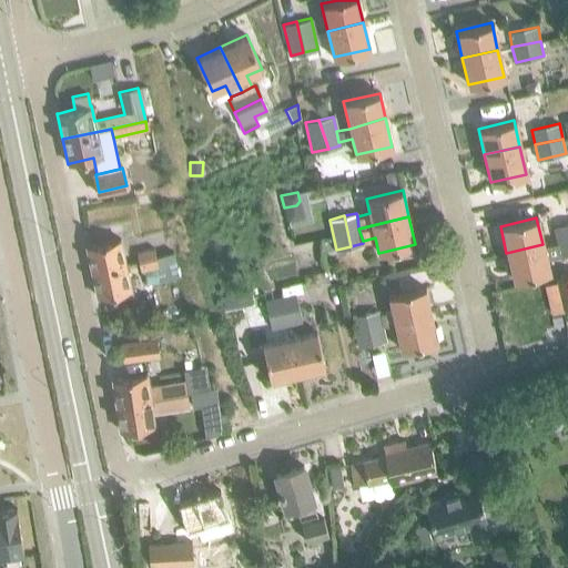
[(567,223),(554,226),(557,242),(567,239),(567,223)]
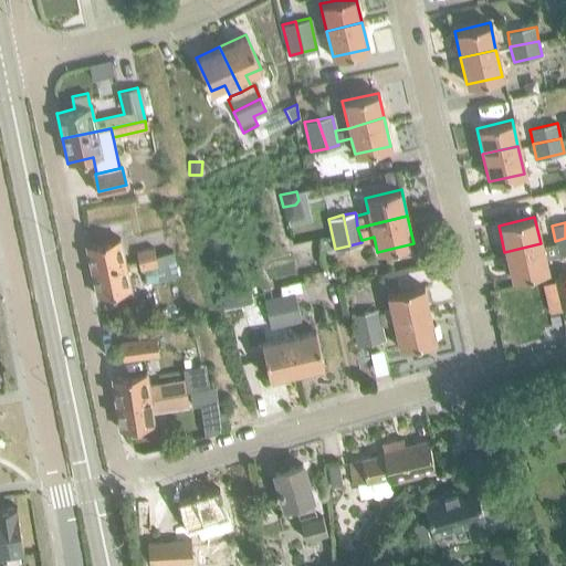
[(85,244),(91,269),(125,263),(118,238),(86,244),(85,244)]
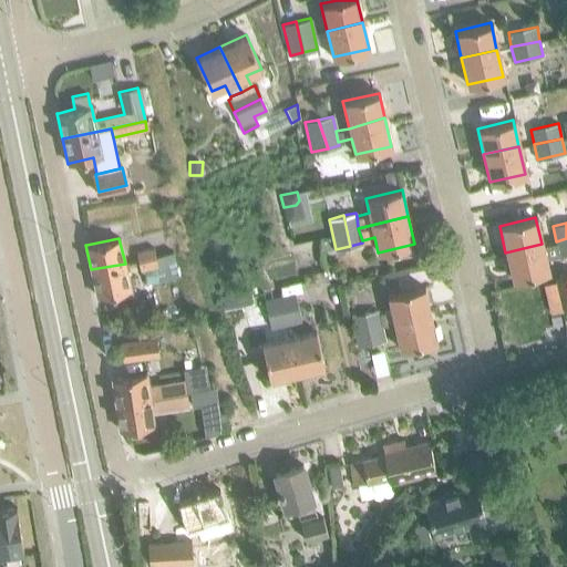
[(566,238),(556,241),(559,257),(566,254),(566,238)]
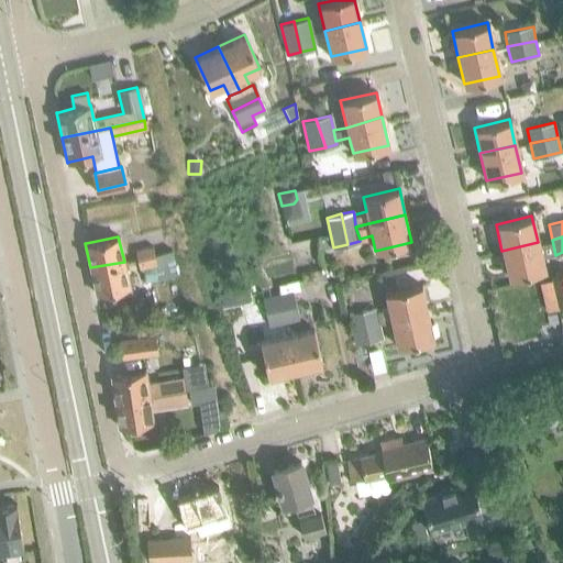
[(537,243),(501,251),(508,278),(543,269),(540,255),(554,252),(552,240),(537,243)]
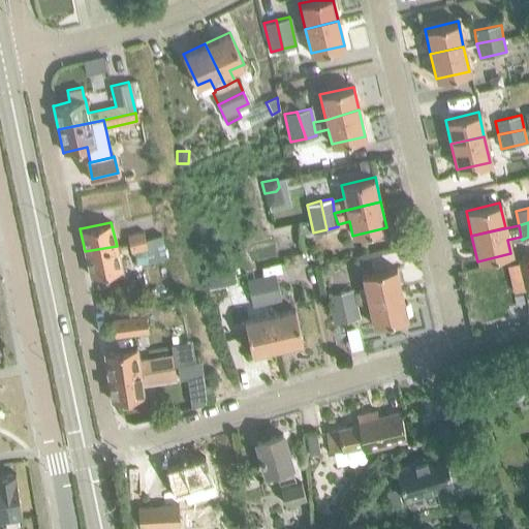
[(143,231),(127,234),(130,251),(146,248),(144,239),(143,231)]
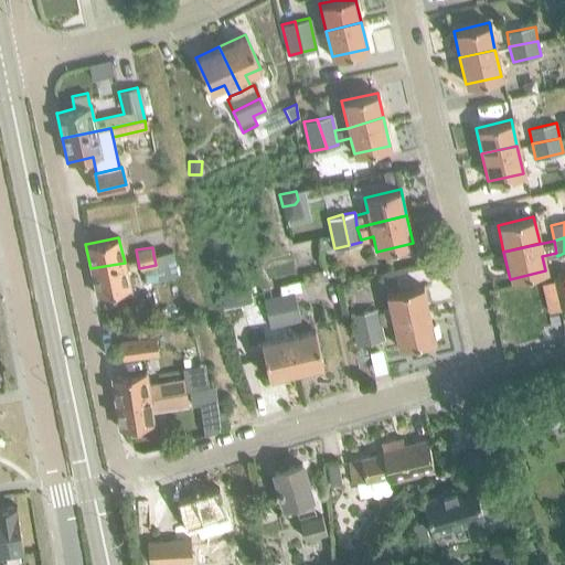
[(168,253),(153,255),(156,265),(173,262),(172,252),(168,253)]
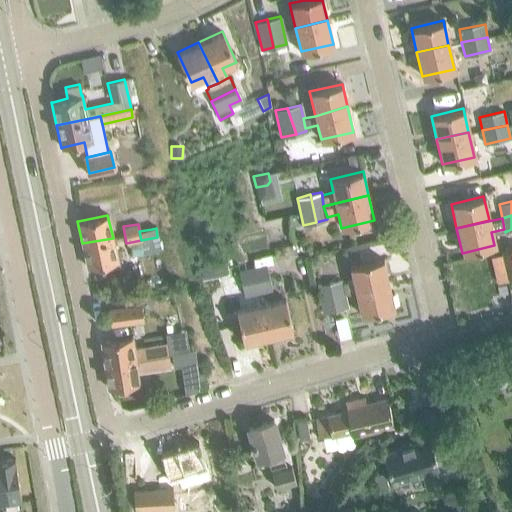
[(113,238),(82,243),(87,267),(117,260),(113,238)]
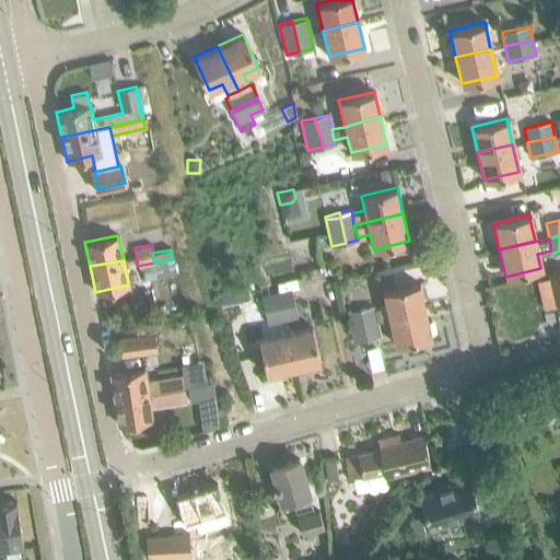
[(154,263),(140,266),(143,279),(156,276),(154,263)]
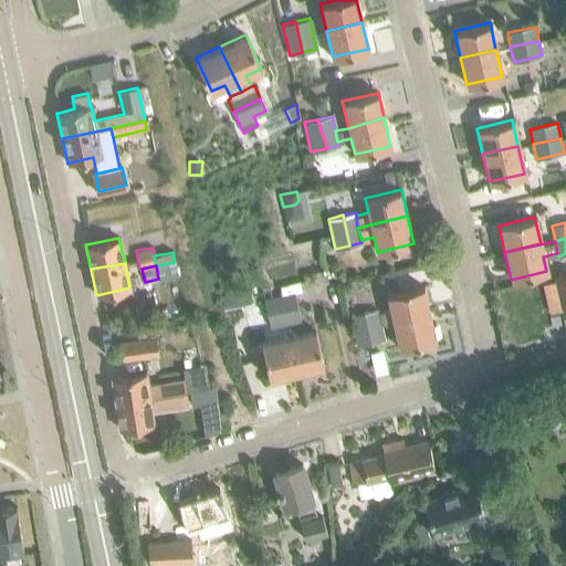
[(565,271),(554,274),(555,278),(563,308),(565,307),(565,271)]
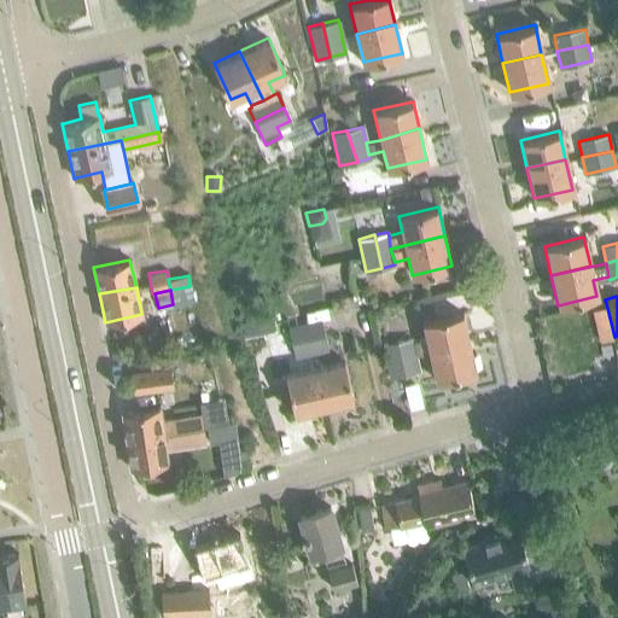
[(305,313),(307,322),(314,354),(328,350),(322,319),(330,316),(327,308),(305,313)]
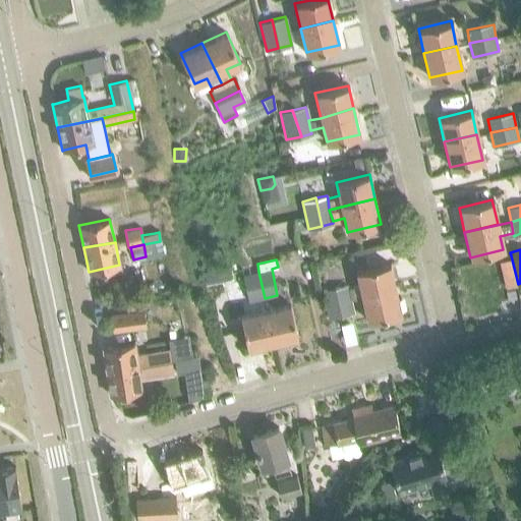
[(350,298),(362,295),(395,288),(390,263),(357,271),(360,284),(348,287),(350,298)]
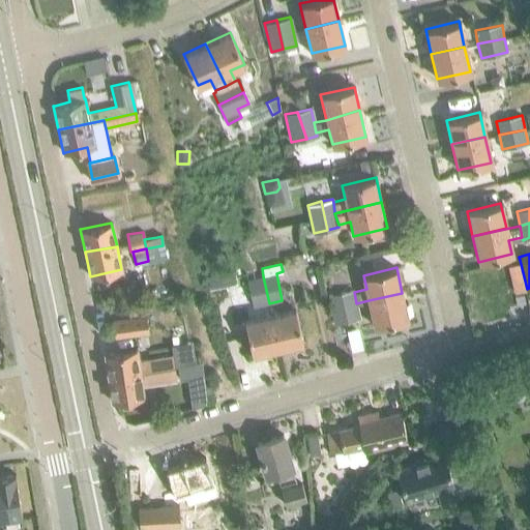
[(219,274),(206,277),(209,290),(223,287),(219,274)]
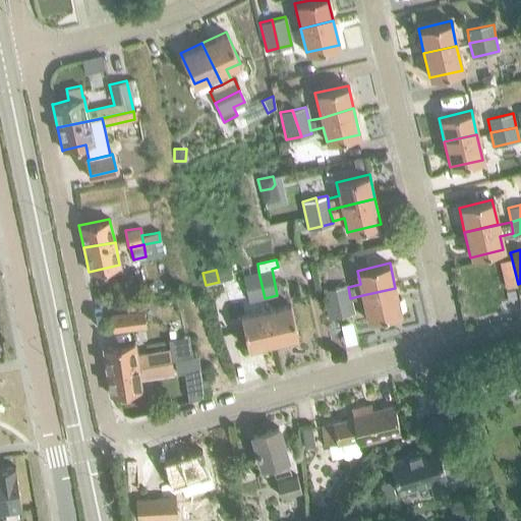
[(265,298),(258,272),(243,275),(249,301),(265,298)]
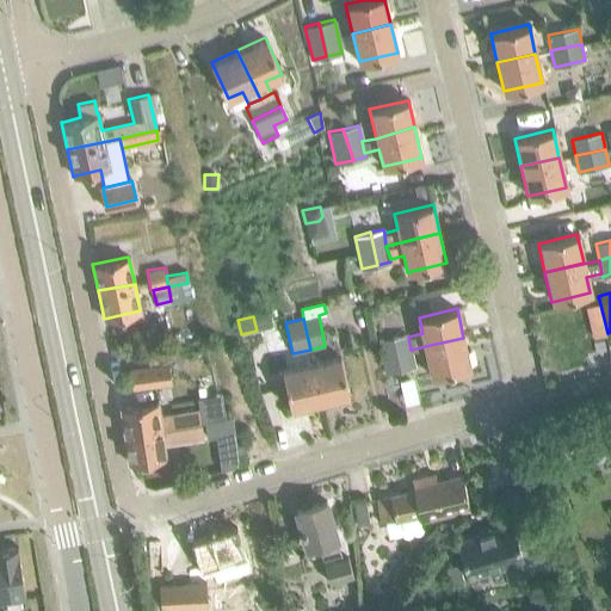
[(414,365),(411,350),(408,337),(407,333),(393,337),(400,369),(414,365)]
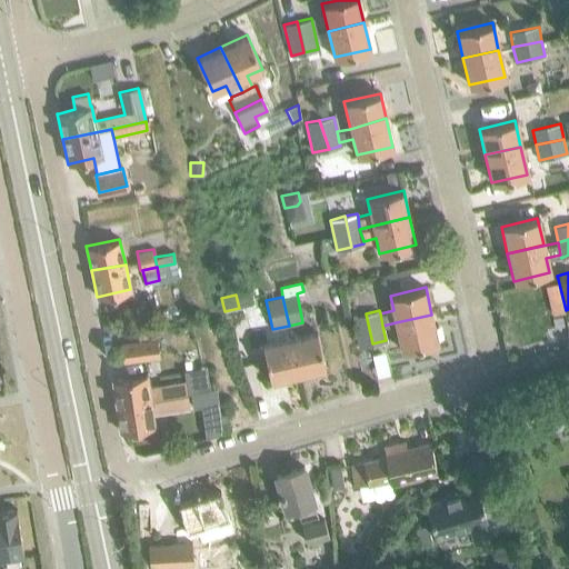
[(359,347),(372,343),(366,313),(351,317),(359,347)]
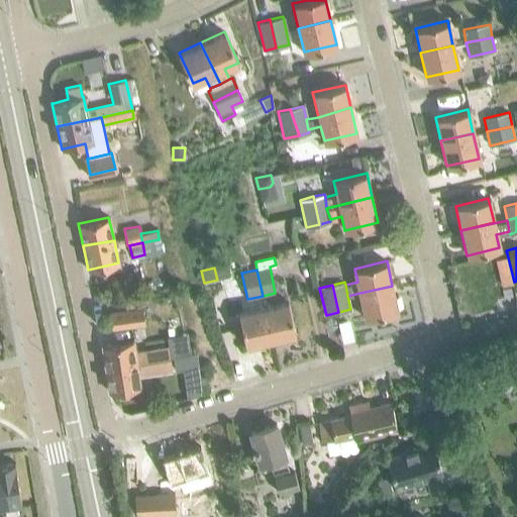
[(392,286),(359,293),(365,318),(398,311),(392,286)]
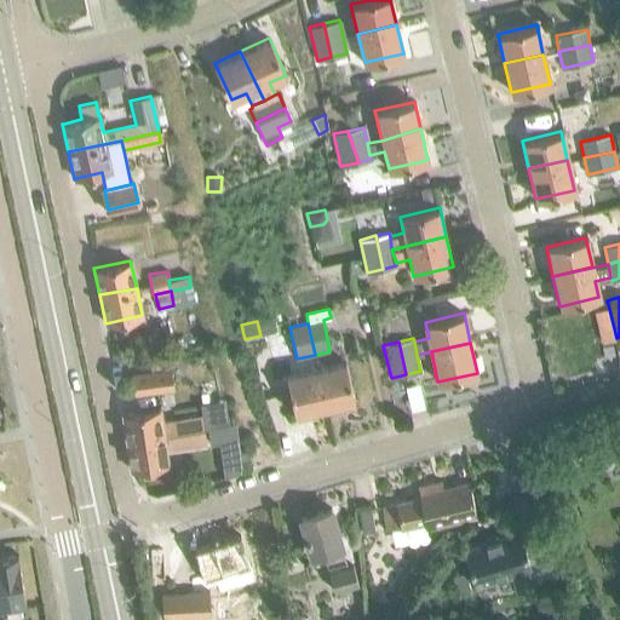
[(614,345),(603,348),(606,359),(615,356),(614,345)]
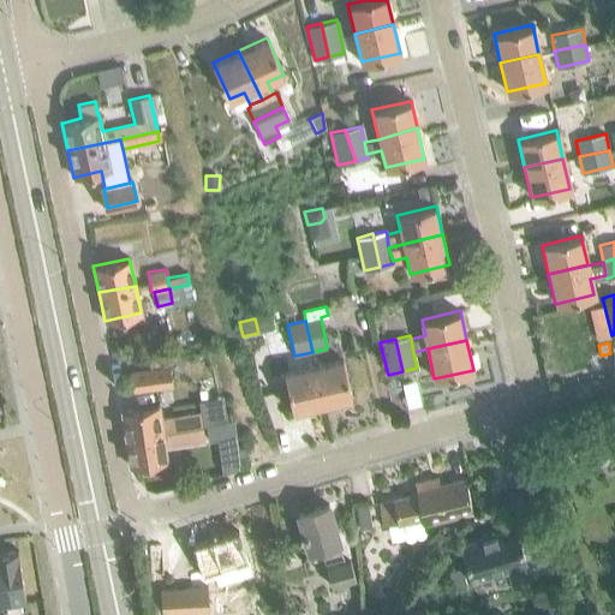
[(342,358),(314,364),(322,404),(351,396),(342,358)]
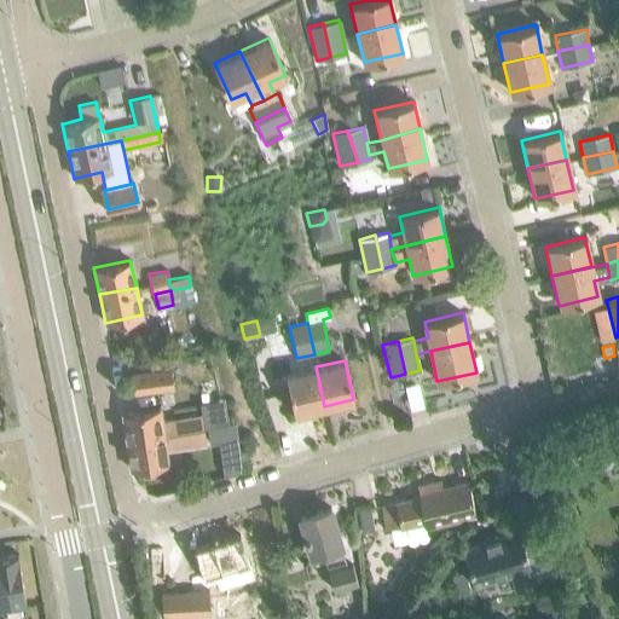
[(324,406),(316,366),(285,374),(295,414),(324,406)]
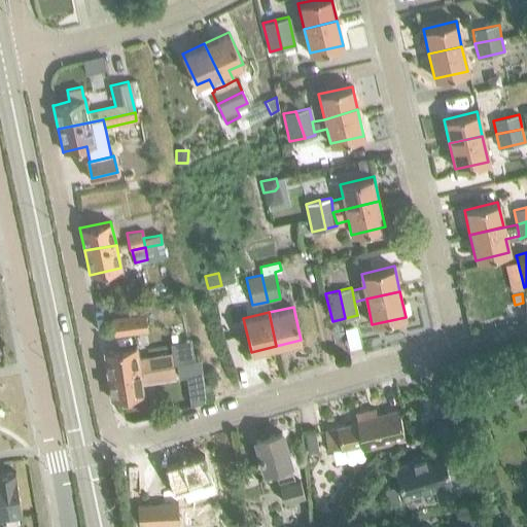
[(111,318),(114,334),(147,329),(145,313),(111,318)]
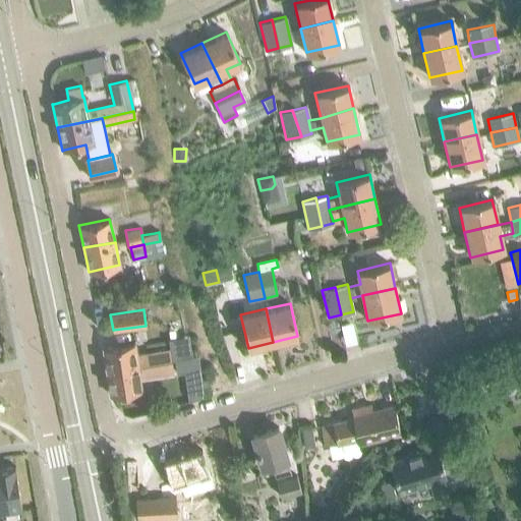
[(103,347),(105,368),(170,360),(169,348),(135,353),(133,343),(103,347)]
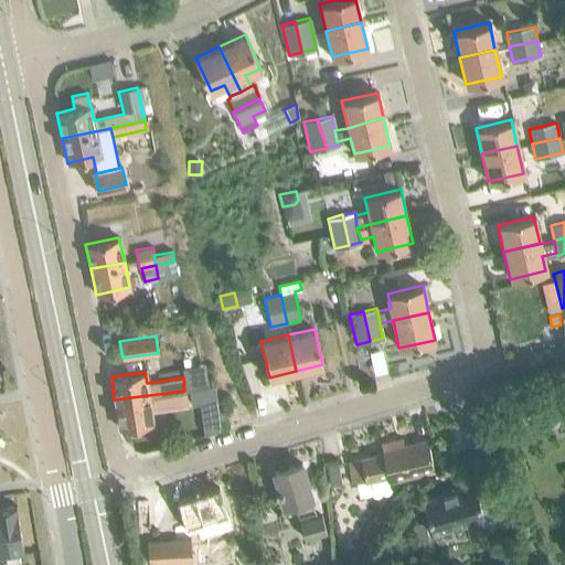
[(198,391),(190,392),(192,405),(200,403),(202,413),(214,411),(219,411),(215,387),(211,388),(198,391)]
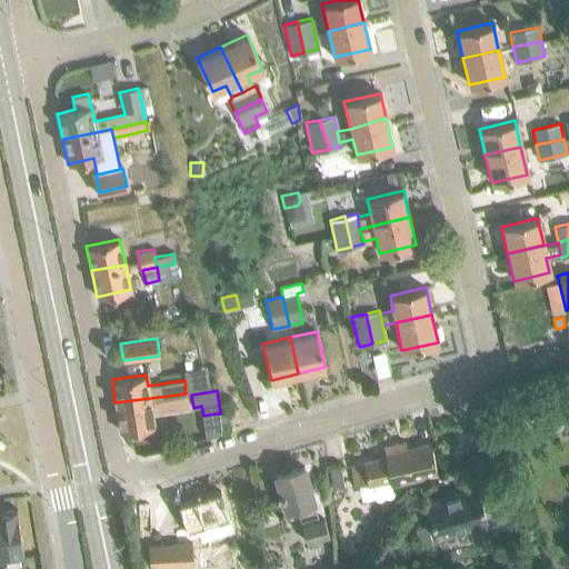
[(186,393),(115,402),(119,430),(125,430),(153,426),(151,413),(189,408),(186,393)]
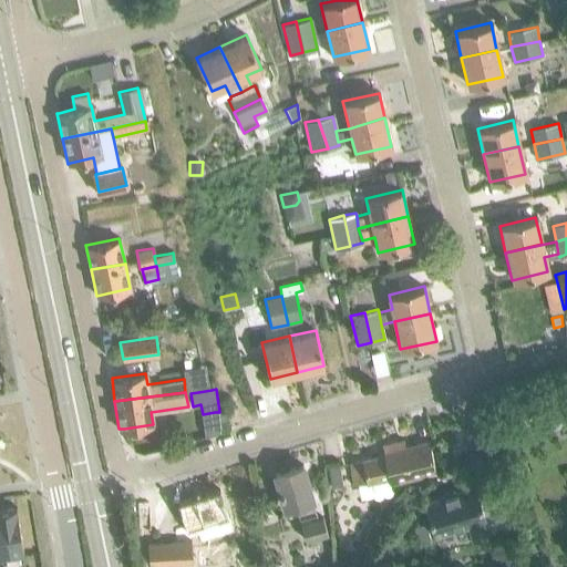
[(381,444),(382,454),(349,461),(353,483),(387,476),(388,481),(433,470),(428,440),(426,441),(404,445),(403,439),(381,444)]
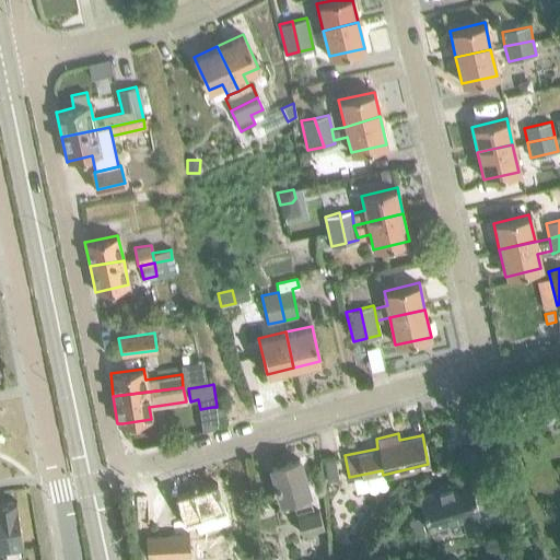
[(270,466),(280,500),(291,497),(294,509),(310,504),(306,492),(307,492),(298,458),(270,466)]
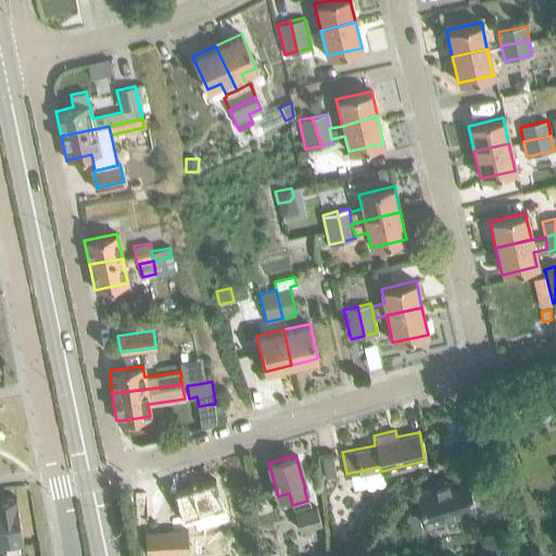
[(336,475),(331,456),(320,458),(324,477),(336,475)]
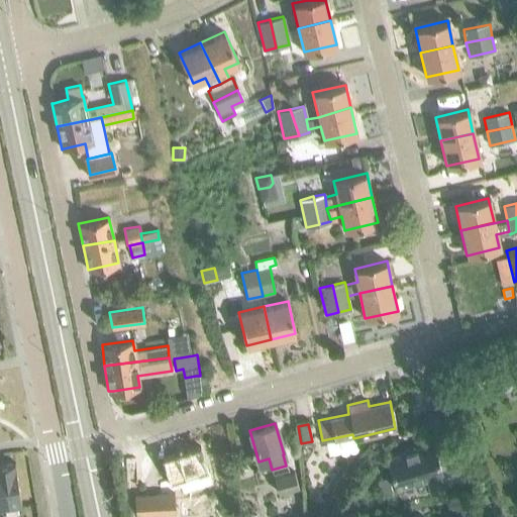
[(403,449),(404,452),(386,457),(394,488),(425,479),(429,492),(444,487),(440,475),(441,475),(432,444),(412,449),(411,448),(403,449)]
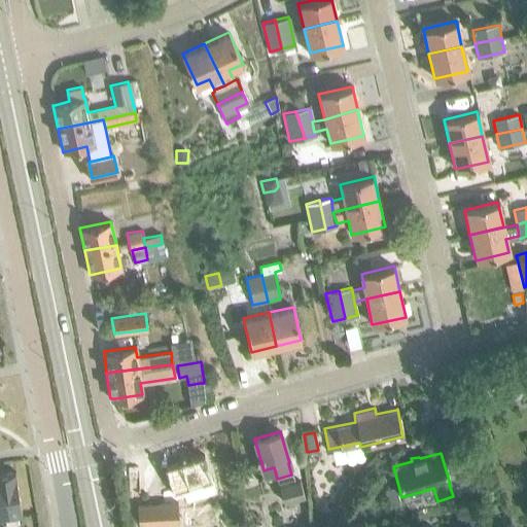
[(165,465),(173,494),(211,483),(203,454),(165,465)]
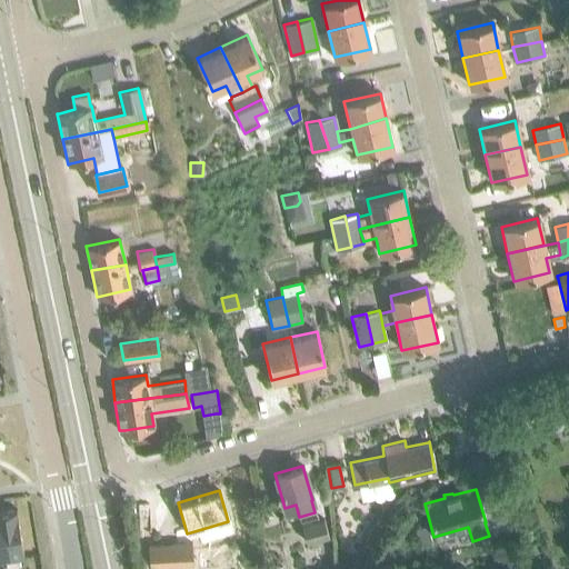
[(0,551),(1,560),(23,557),(16,509),(0,510),(0,551)]
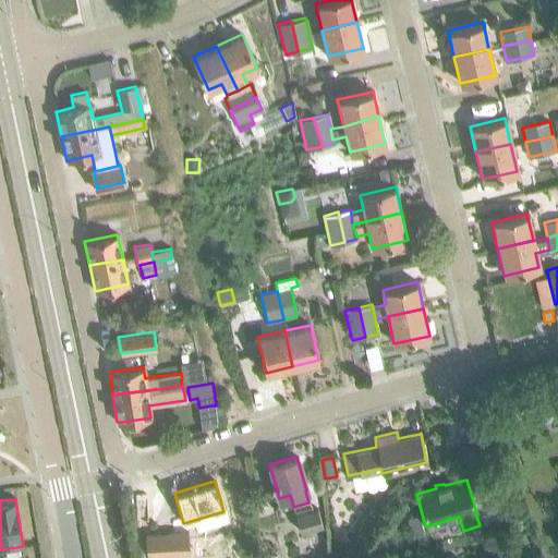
[(294,514),(300,531),(322,525),(316,508),(294,514)]
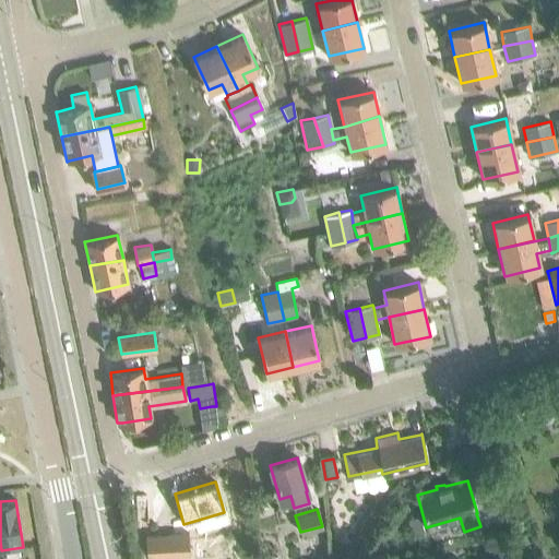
[(419,516),(406,520),(411,536),(424,532),(419,516)]
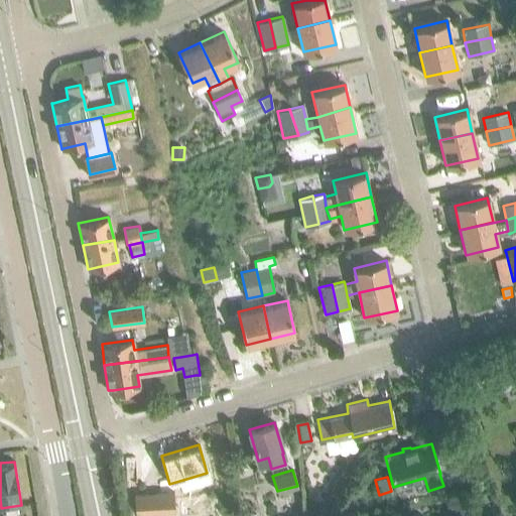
[(135,493),(136,514),(174,512),(173,491),(135,493)]
